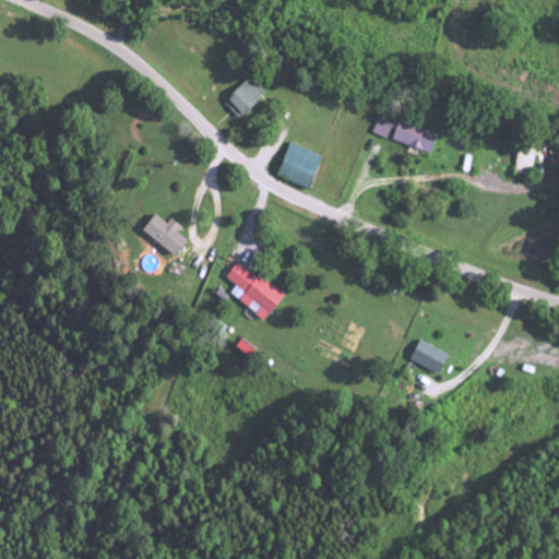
[(240,120),(265,94),(249,79),(224,104),(240,120)]
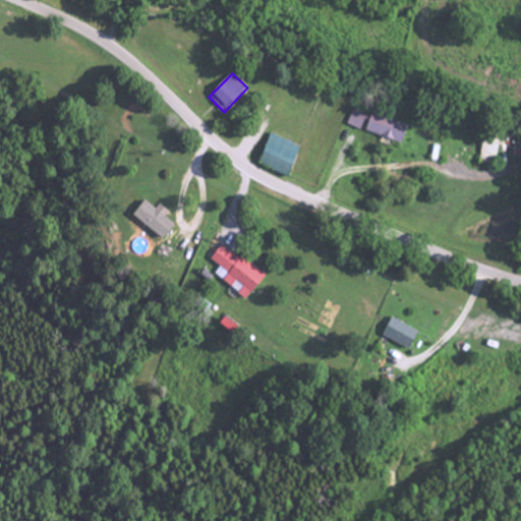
[(361,131),(368,116),(354,110),(347,125),(361,131)]
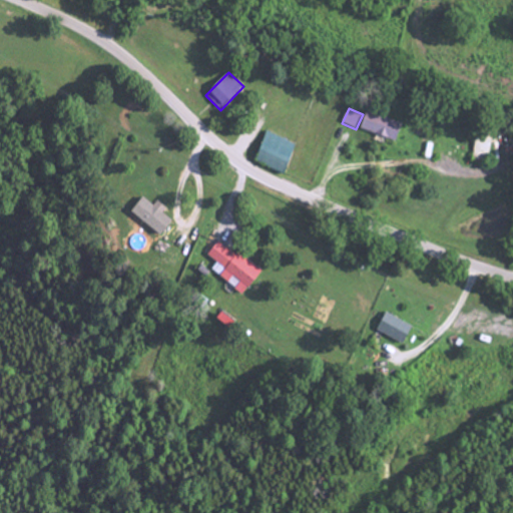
[(397,140),(401,122),(365,114),(361,132),(397,140)]
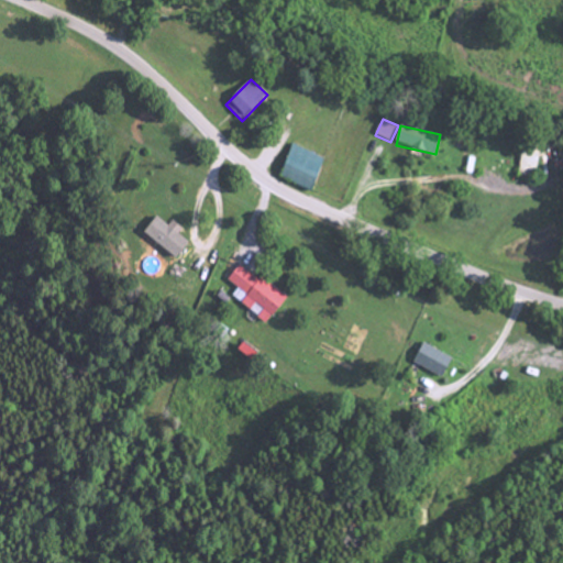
[(312,191),(324,158),(291,146),(279,179),(312,191)]
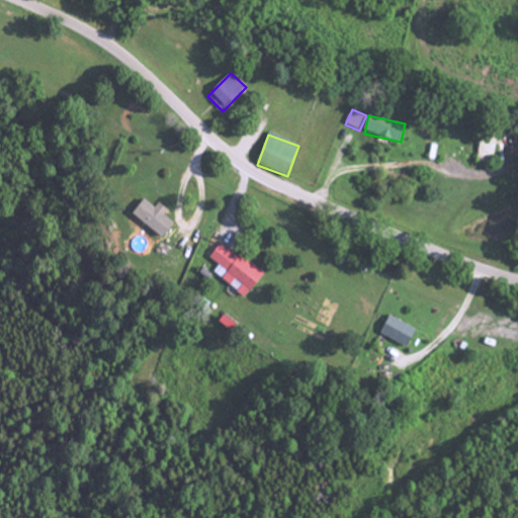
[(479,163),(496,163),(497,139),(480,139),(479,163)]
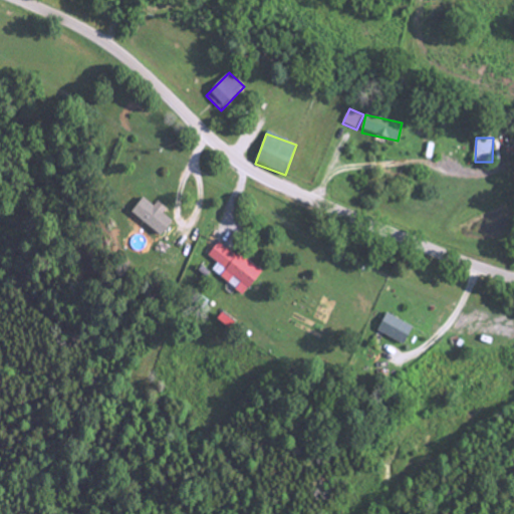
[(167,209),(158,202),(154,207),(143,199),(131,214),(161,237),(172,222),(163,215),(167,209)]
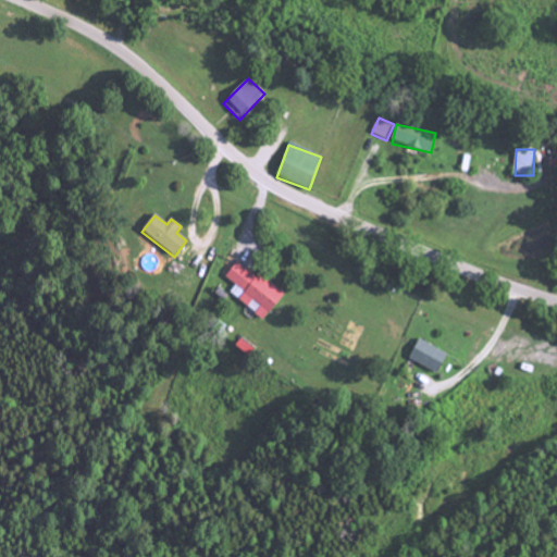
[(235,285),(229,295),(265,320),(283,294),(236,262),(225,279),(235,285)]
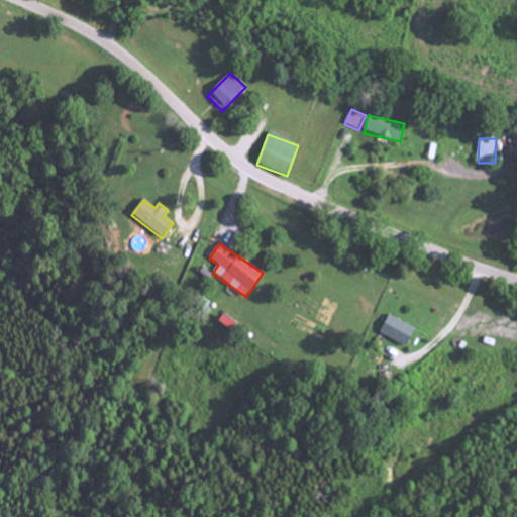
[(406,346),(415,328),(388,315),(379,333),(406,346)]
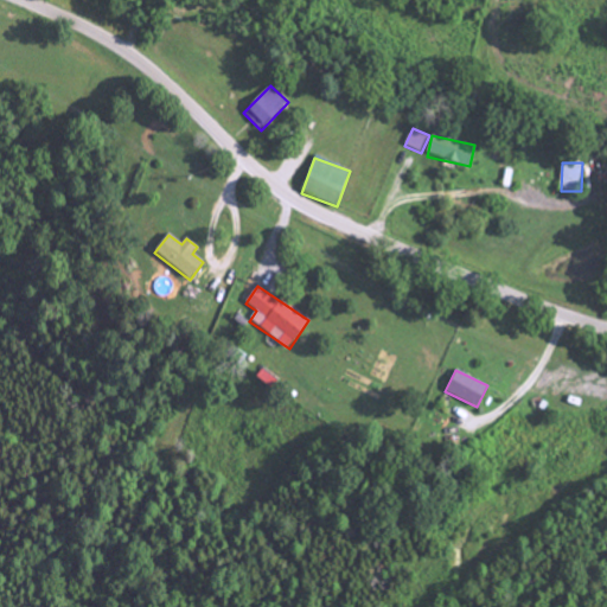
All buildings are outlined.
